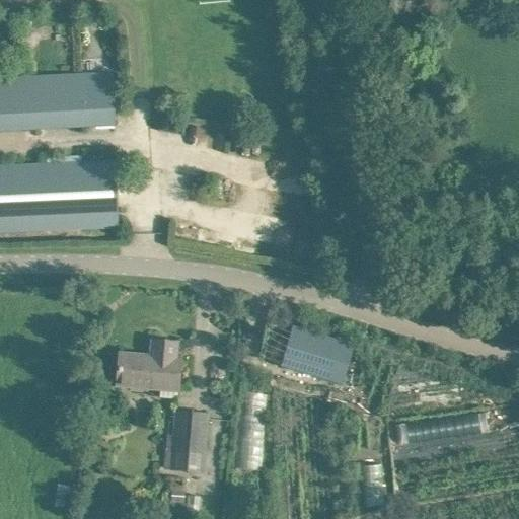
[(0,78),(0,130),(114,126),(112,74),(0,78)]
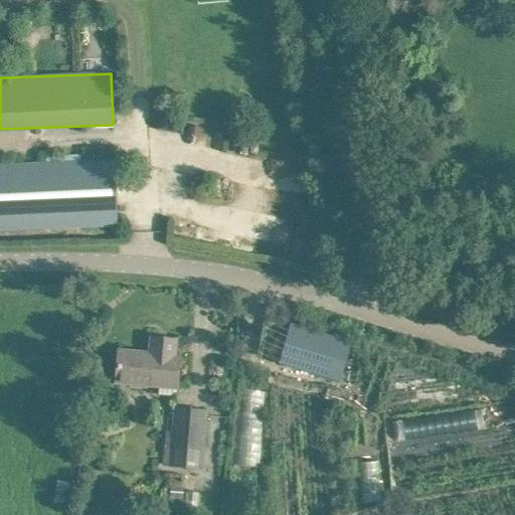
[(0,165),(0,231),(118,226),(115,160),(0,165)]
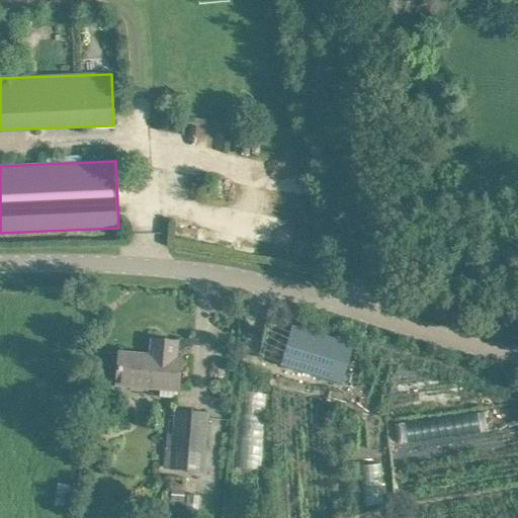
[(282,364),(343,382),(353,348),(293,329),(282,364)]
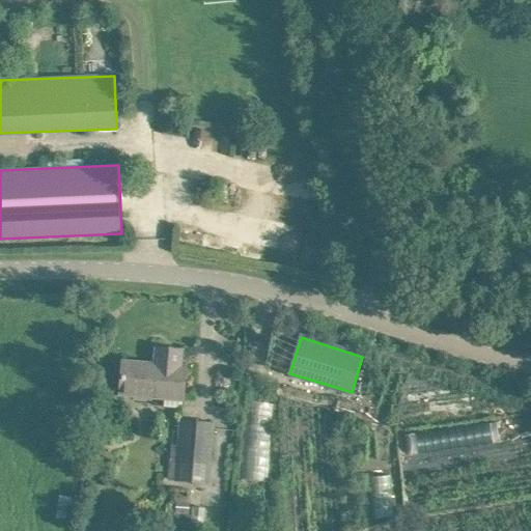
[(119,395),(182,400),(185,367),(180,367),(182,352),(155,350),(154,367),(140,365),(140,364),(122,362),(119,395)]
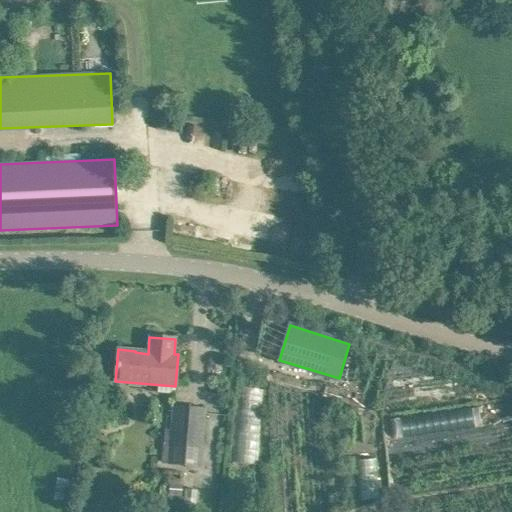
[(360,407),(363,398),(334,390),(331,400),(360,407)]
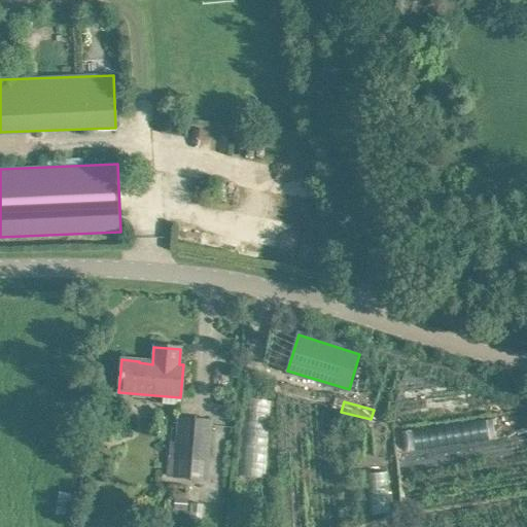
[(274,482),(278,405),(252,403),(248,481),(274,482)]
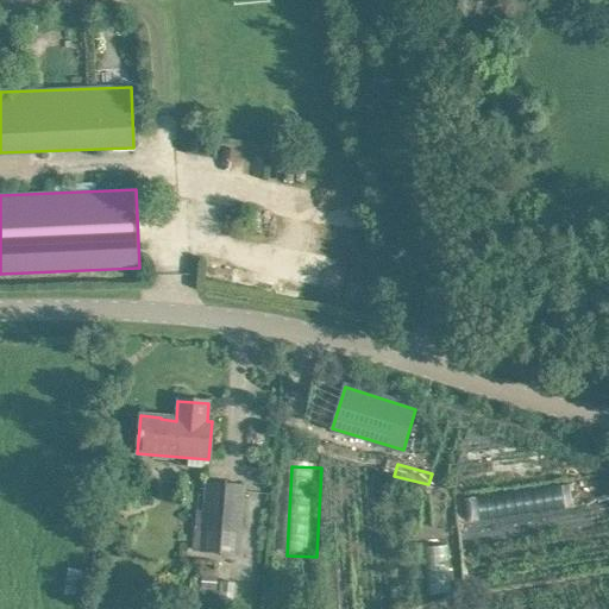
[(206,483),(200,553),(238,557),(244,487),(206,483)]
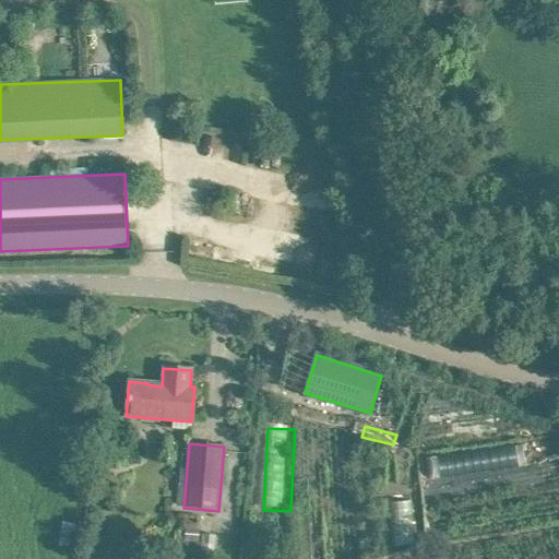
[(222,558),(223,539),(211,538),(210,558),(222,558)]
